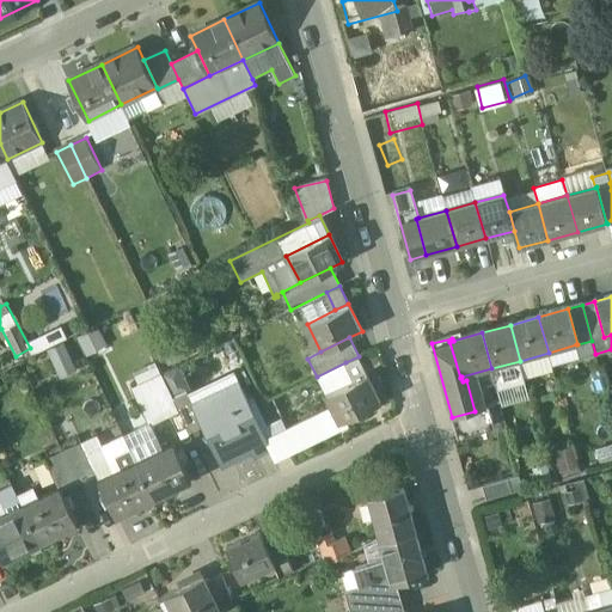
[(577,344),(576,344),(580,359),(595,354),(592,341),(577,344)]
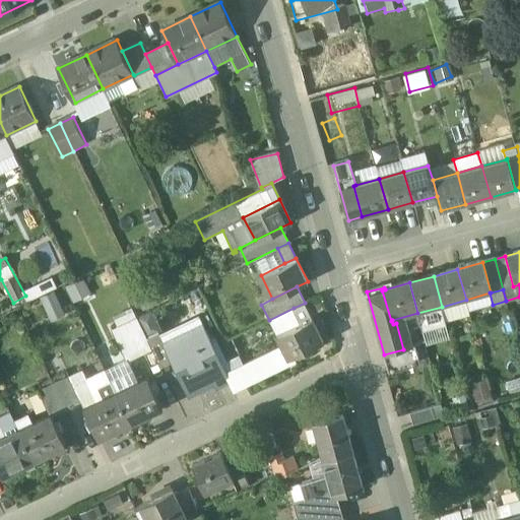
[(312,318),(305,303),(294,308),(301,324),(312,318)]
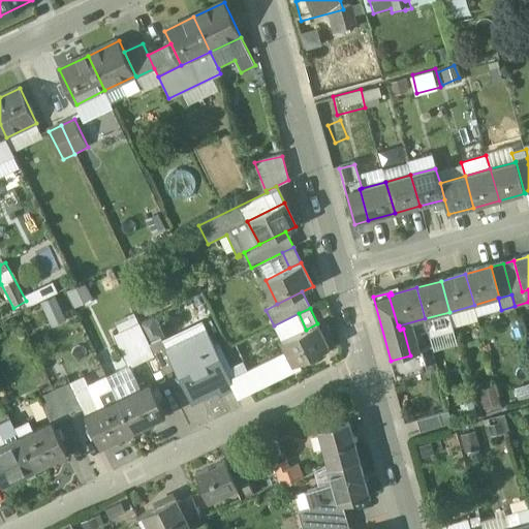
[(449,312),(426,318),(431,338),(455,332),(449,312)]
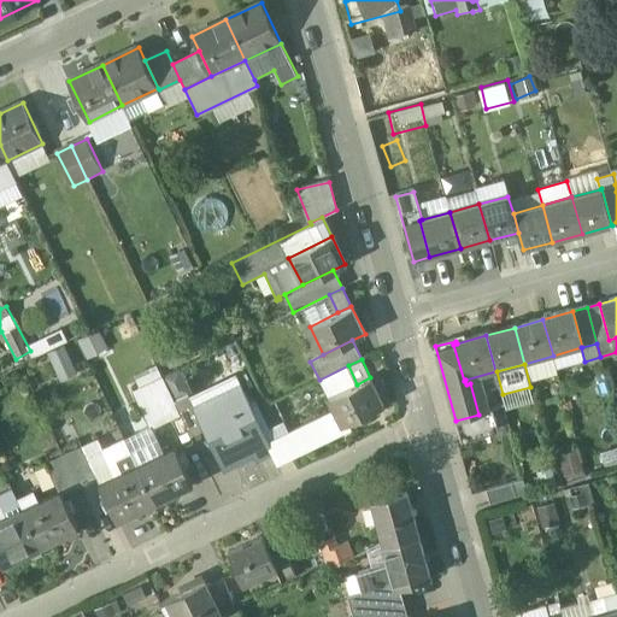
[(348,365),(319,380),(329,399),(357,385),(348,365)]
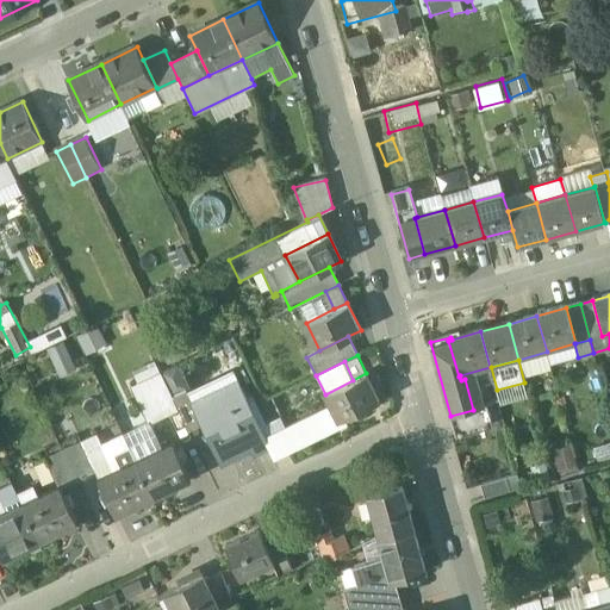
[(353,380),(325,394),(331,406),(338,421),(344,418),(379,400),(366,373),(353,380)]
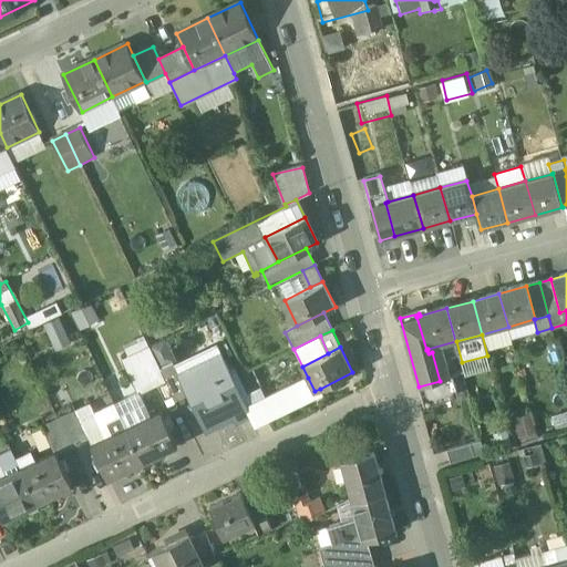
[(161,369),(153,353),(125,366),(140,394),(166,382),(161,369)]
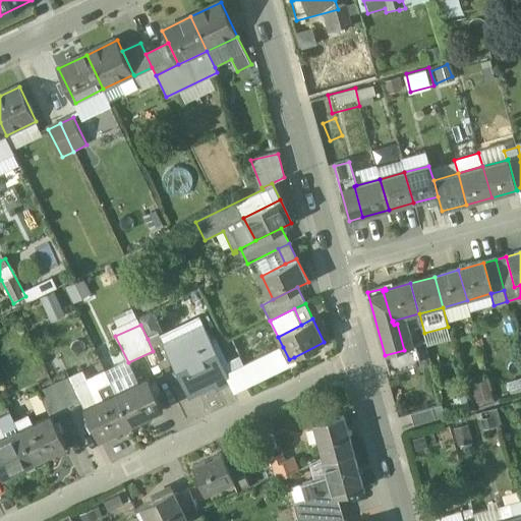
[(164,345),(163,346),(172,364),(187,398),(214,385),(206,366),(220,359),(205,326),(164,345)]
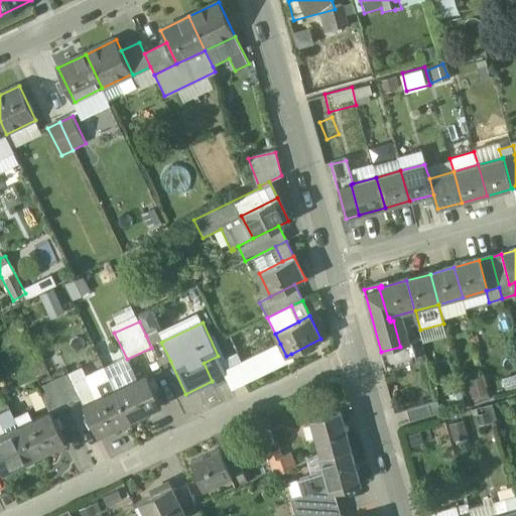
[(162,342),(157,331),(146,336),(151,348),(160,366),(170,361),(161,343),(162,342)]
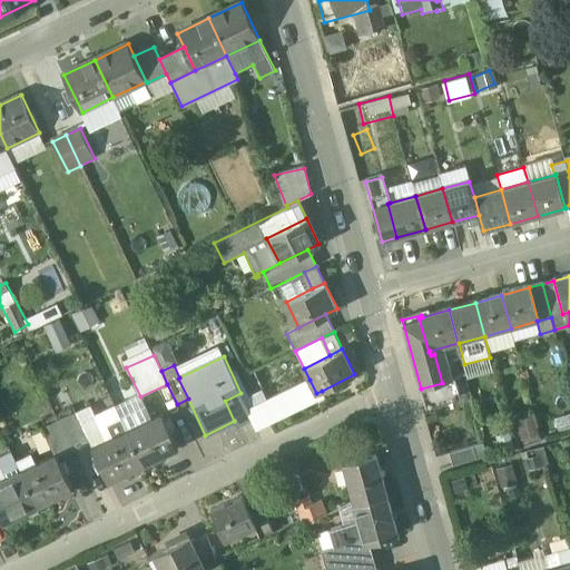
[(310,380),(259,404),(262,410),(265,409),(272,423),(324,396),(322,391),(316,393),(310,380)]
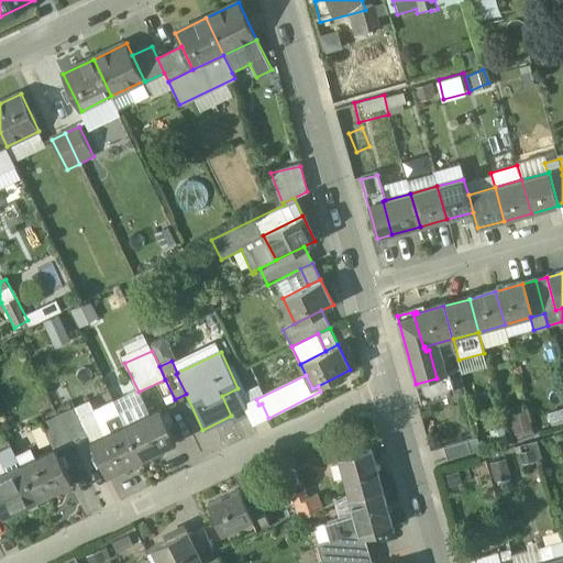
[(437,378),(416,384),(422,405),(455,395),(450,375),(437,378)]
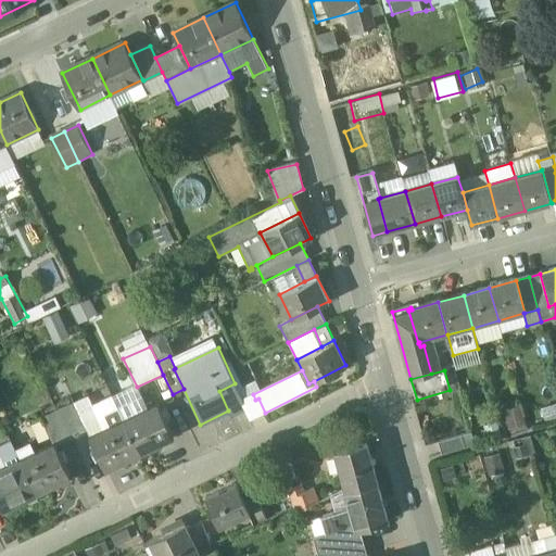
[(235,383),(219,391),(228,411),(231,415),(244,408),(241,400),(242,400),(235,383)]
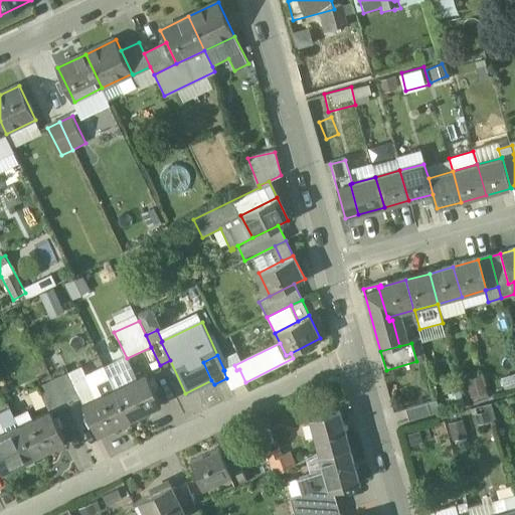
[(224,370),(223,370),(226,378),(231,388),(245,382),(239,369),(236,370),(234,365),(224,370)]
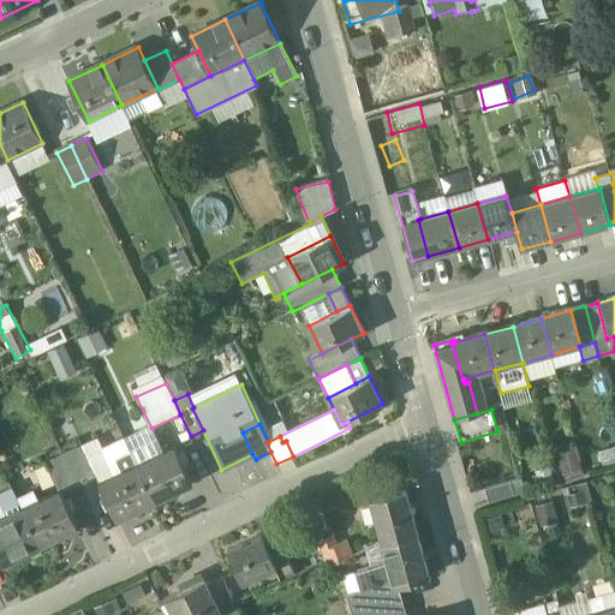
[(82,445),(64,453),(78,483),(96,475),(82,445)]
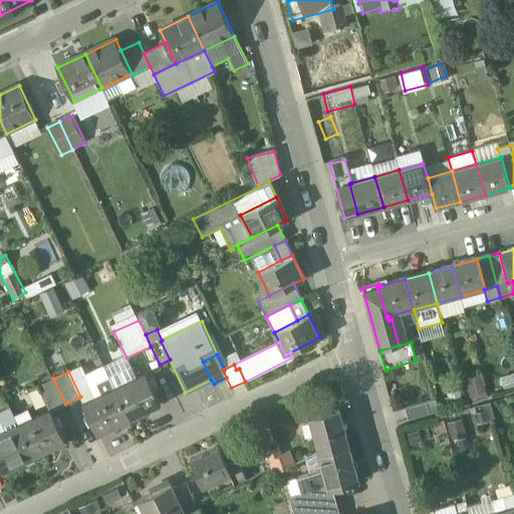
[(144,372),(126,380),(122,373),(110,379),(133,425),(140,421),(138,415),(161,403),(146,371),(144,372)]
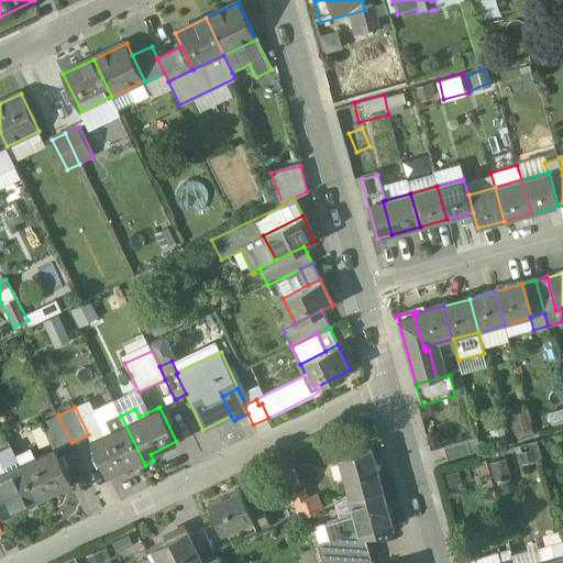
[(516,437),(533,431),(527,408),(509,414),(516,437)]
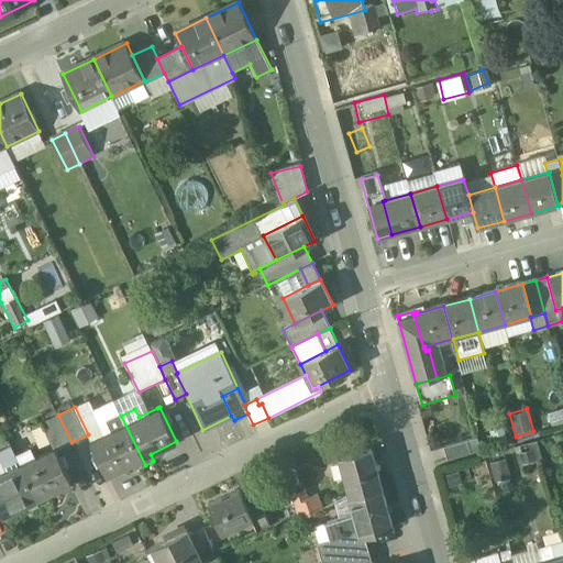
[(58,415),(42,423),(53,448),(55,448),(56,450),(72,442),(58,415)]
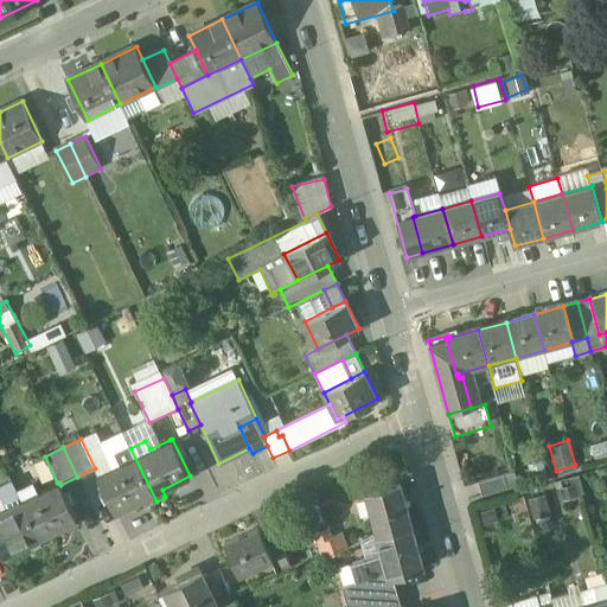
[(157,502),(131,448),(115,455),(120,464),(97,475),(115,512),(142,499),(146,506),(157,502)]
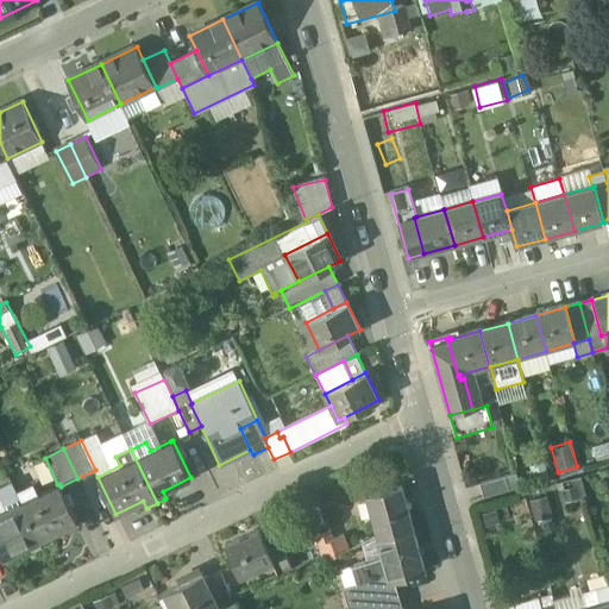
[(57,484),(36,495),(32,485),(17,493),(43,546),(52,541),(50,534),(77,521),(61,487),(60,484),(57,484)]
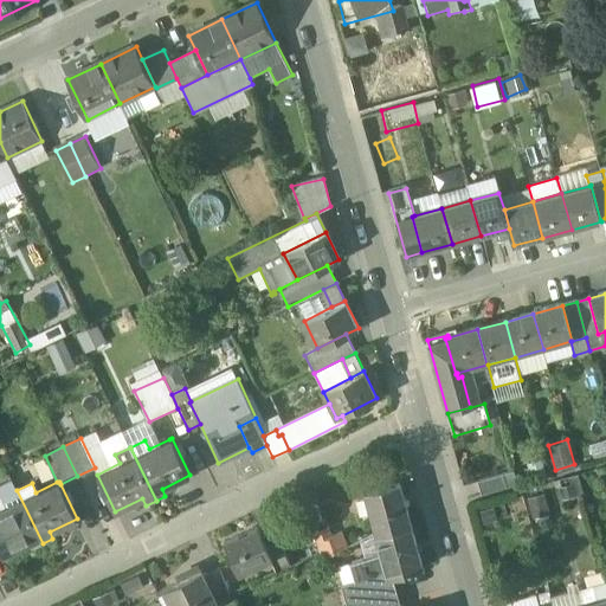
[(412,527),(399,482),(365,491),(366,497),(372,495),(376,514),(371,515),(376,536),(412,527)]
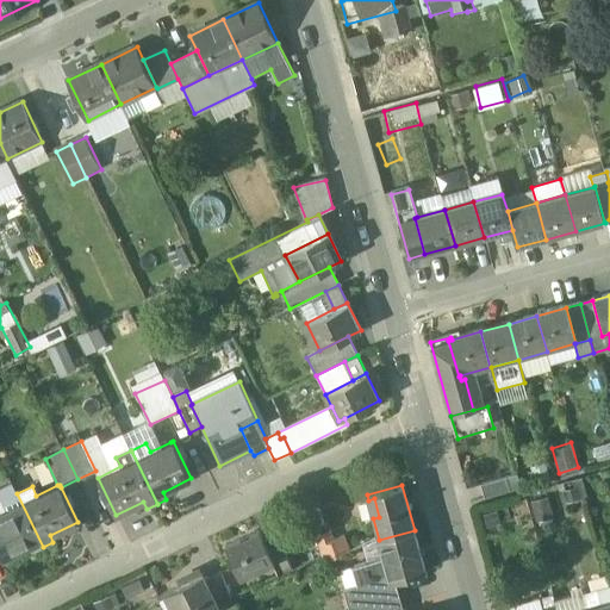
[(43,547),(17,493),(1,500),(6,510),(0,512),(0,556),(1,559),(29,546),(32,552),(43,547)]
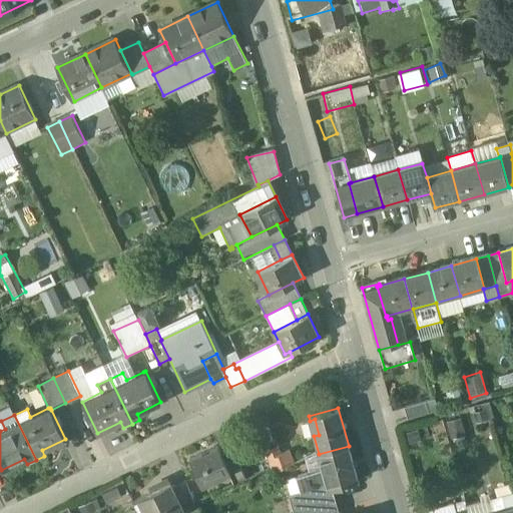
[(223,458),(218,446),(189,459),(201,486),(228,474),(230,473),(223,458)]
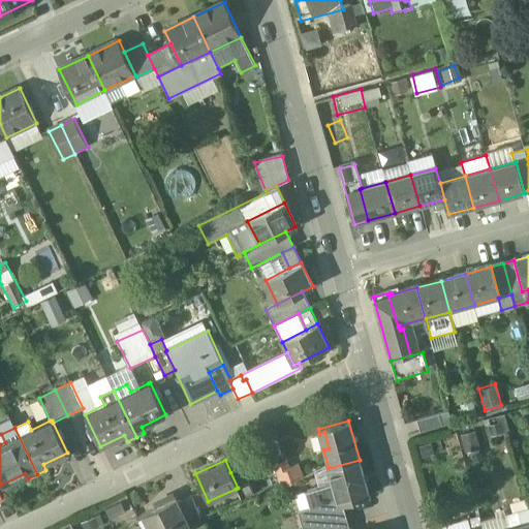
[(360,460),(329,468),(333,484),(333,485),(338,484),(342,497),(337,498),(339,504),(340,503),(369,495),(360,460)]
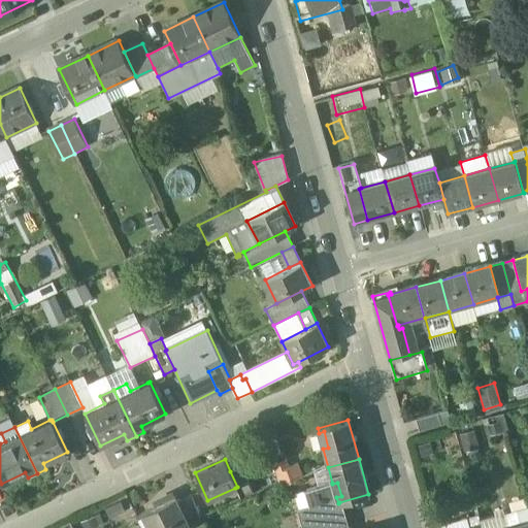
[(286,460),(273,464),(275,472),(288,467),(286,460)]
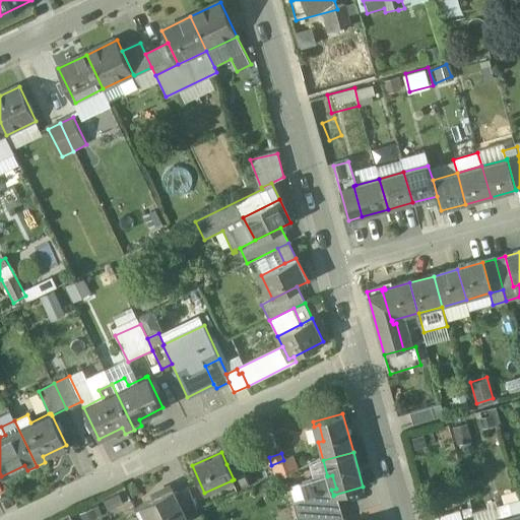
[(283,460),(271,465),(275,477),(298,471),(293,458),(283,460)]
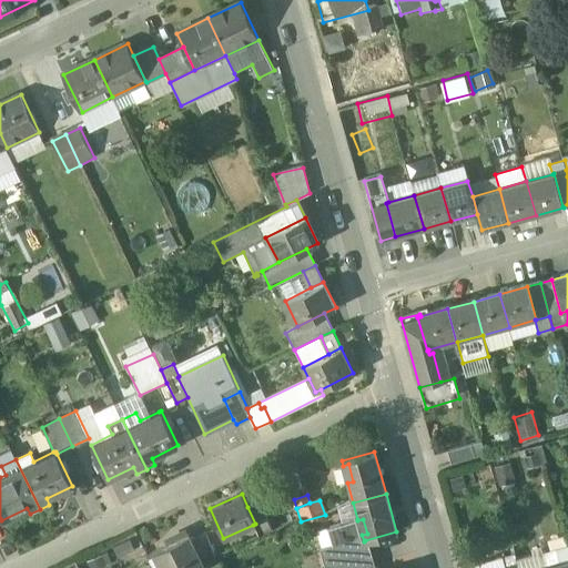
[(272,529),(260,501),(247,507),(255,524),(253,525),(257,535),(272,529)]
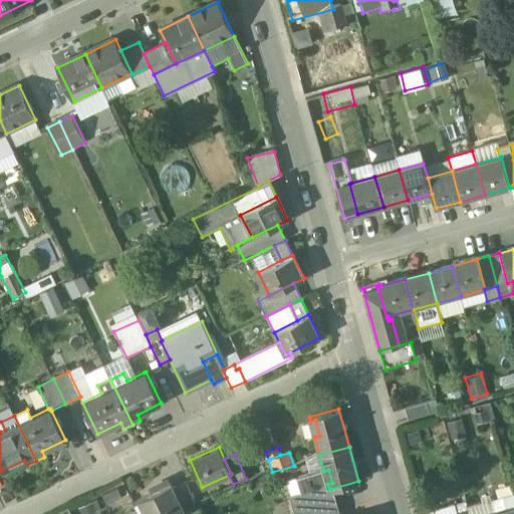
[(323,470),(298,476),(302,492),(290,495),(294,513),(333,502),(330,489),(329,490),(327,484),(332,483),(328,470),(323,471),(323,470)]
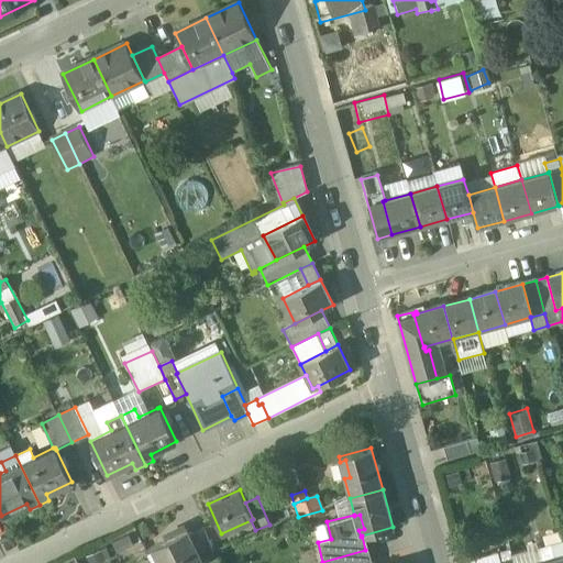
[(203,528),(189,534),(202,562),(209,562),(216,559),(203,528)]
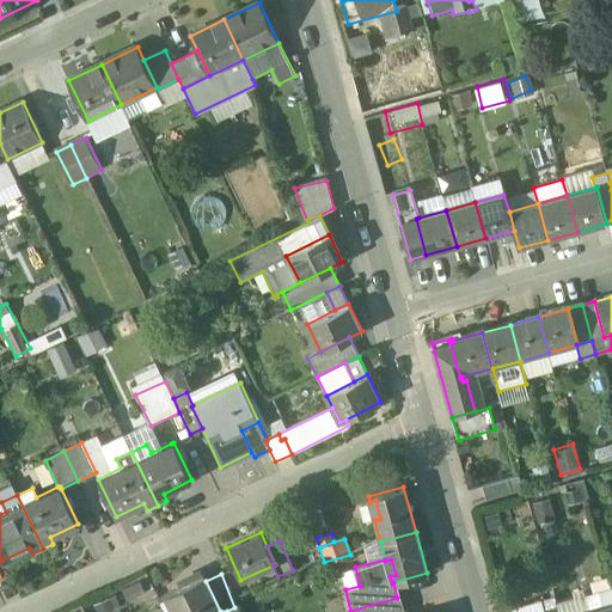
[(220,611),(206,581),(203,576),(164,595),(172,611),(220,611)]
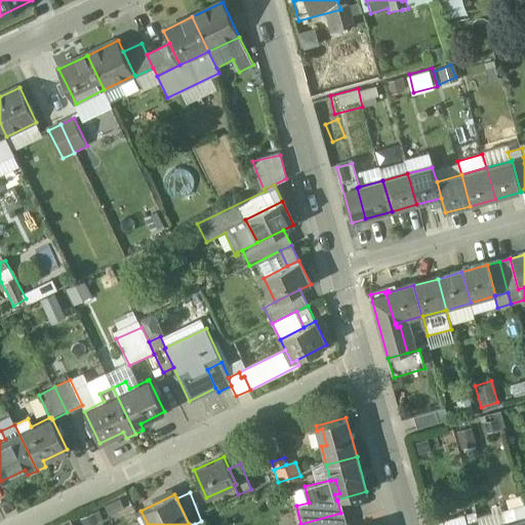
[(524,506),(503,512),(507,524),(524,518),(524,506)]
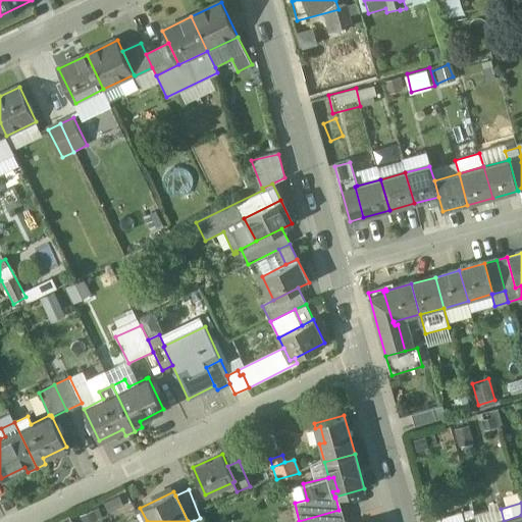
[(500,507),(475,514),(476,516),(477,521),(499,521),(504,521),(501,509),(500,507)]
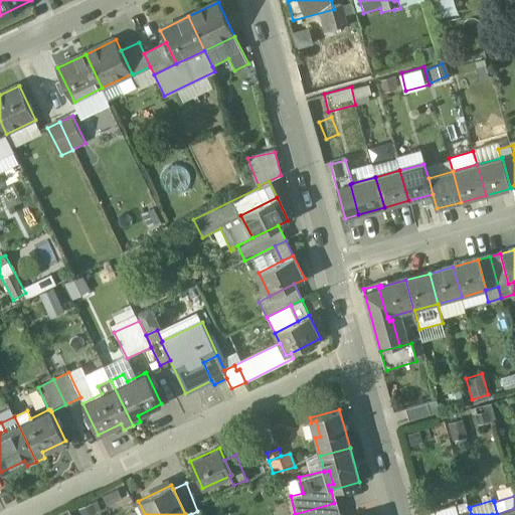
[(334,503),(295,514),(333,514),(337,514),(334,503)]
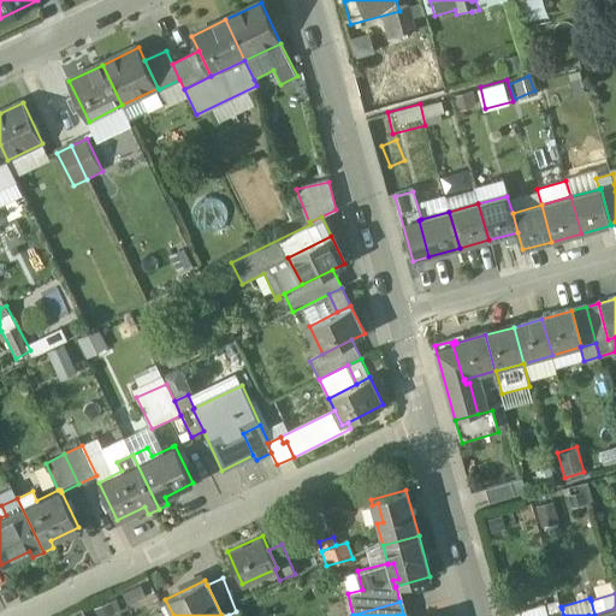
[(548,604),(510,615),(563,615),(562,609),(550,612),(548,604)]
